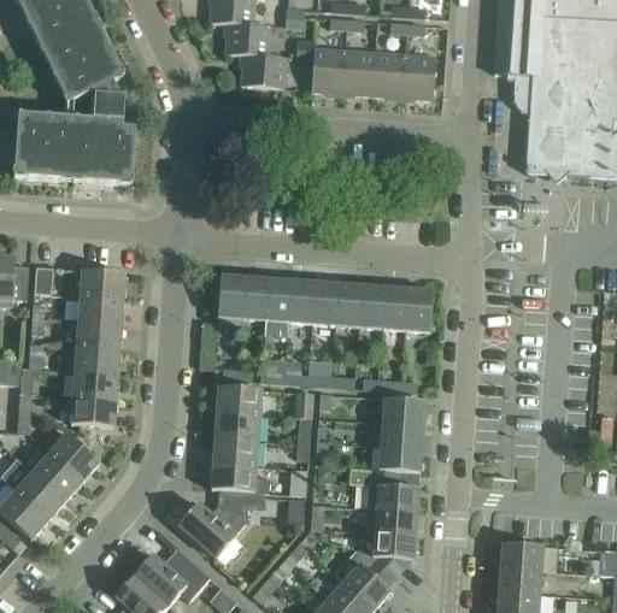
[(3,125),(0,163),(15,164),(13,169),(24,170),(23,177),(39,178),(63,181),(64,172),(82,174),(81,182),(104,183),(117,184),(121,184),(122,176),(131,177),(135,129),(122,128),(124,98),(119,96),(112,82),(117,81),(112,71),(119,68),(117,64),(104,35),(101,31),(94,36),(87,19),(94,16),(87,0),(22,0),(72,101),(93,92),(95,95),(93,119),(81,119),(84,125),(17,121),(17,127),(3,125)]
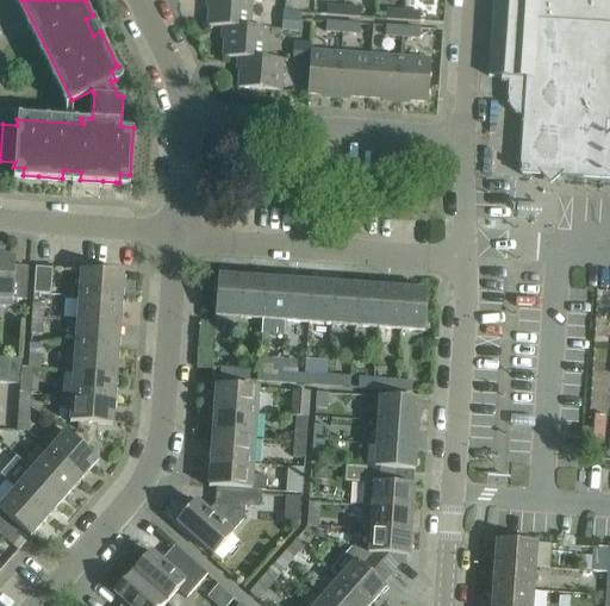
[(209,0),(207,23),(224,24),(267,27),(267,25),(250,24),(251,0),(209,0)]
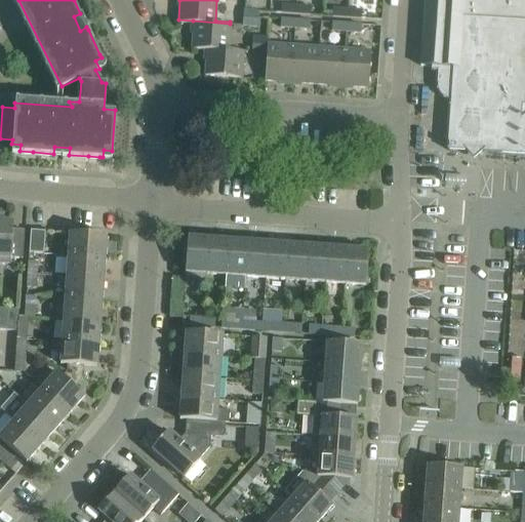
[(425,0),(420,64),(431,64),(431,68),(437,69),(436,84),(437,88),(439,92),(442,95),(446,97),(450,97),(447,147),(524,152),(524,0),(425,0)]
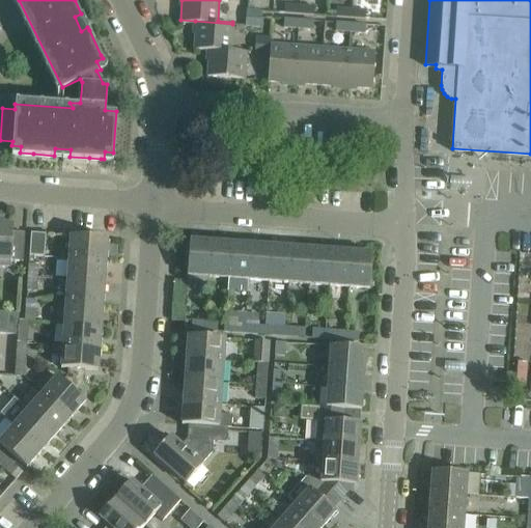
[(284,10),(299,11),(300,3),(285,2),(284,10)]
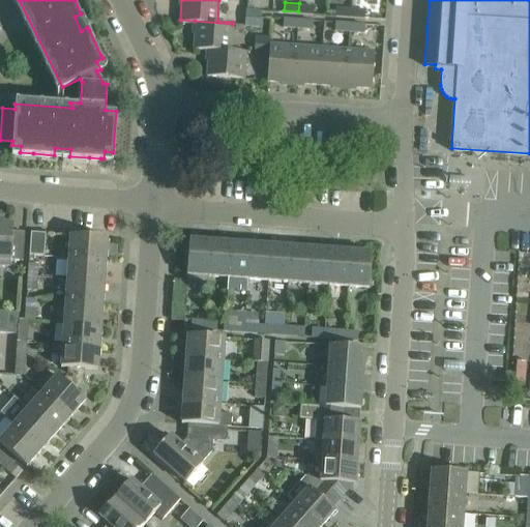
[(314,4),(299,3),(298,11),(313,12),(314,4)]
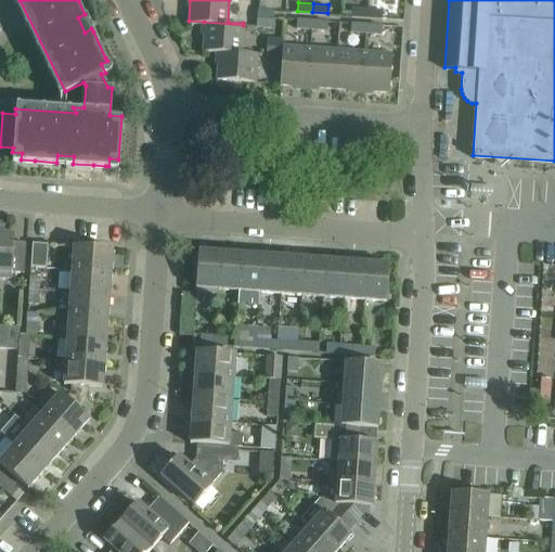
[(366,16),(366,8),(351,7),(350,15),(366,16)]
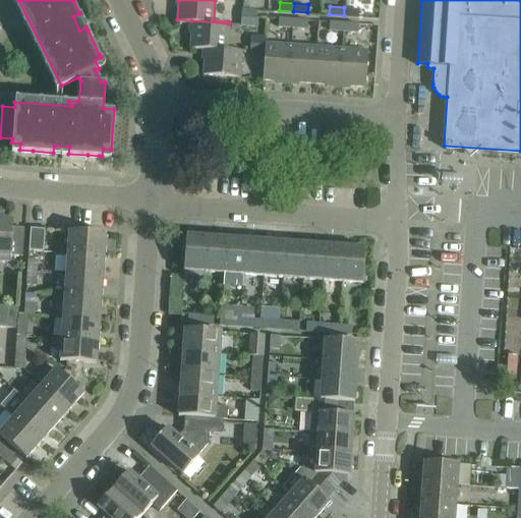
[(242,7),(241,15),(255,16),(256,8),(242,7)]
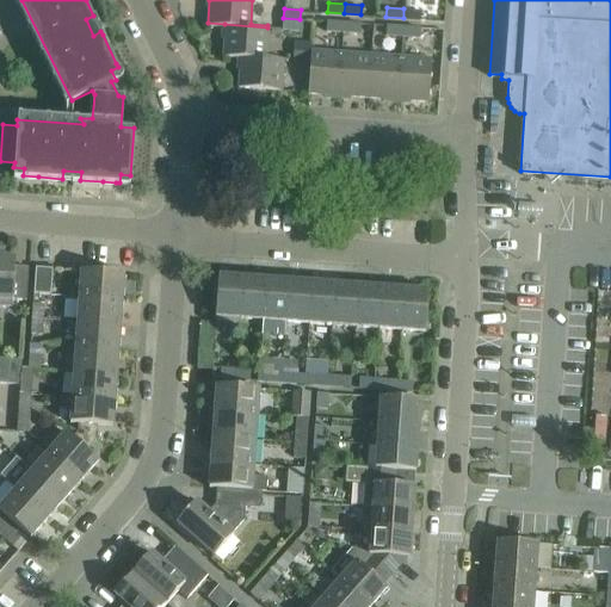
[(420,10),(403,8),(403,18),(420,19),(420,10)]
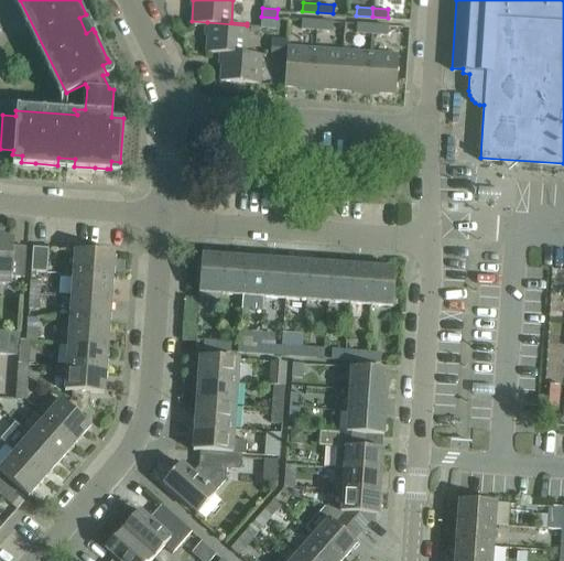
[(275,27),(277,18),(261,17),(261,19),(260,25),(275,27)]
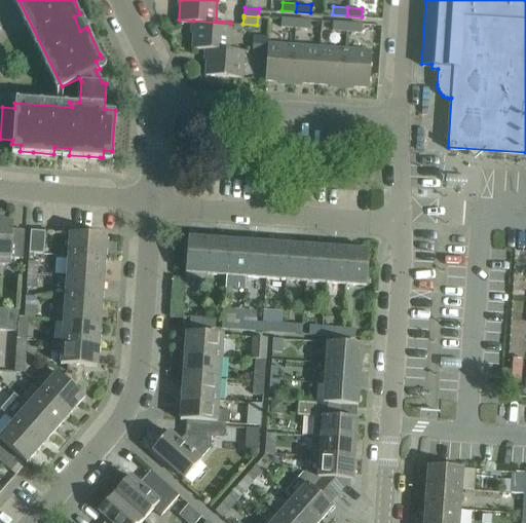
[(295,26),(296,17),(282,16),(280,25),(295,26)]
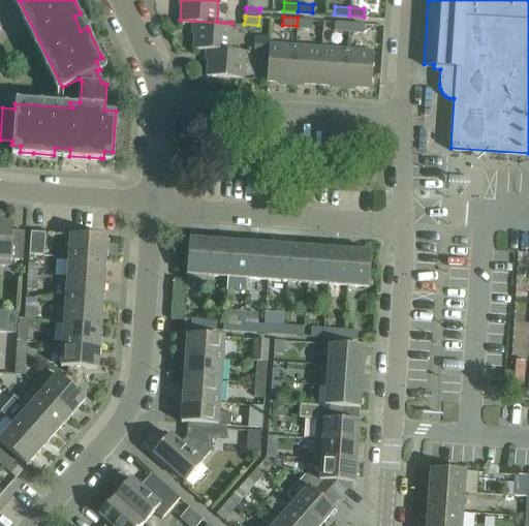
[(298,18),(297,26),(311,27),(312,19),(298,18)]
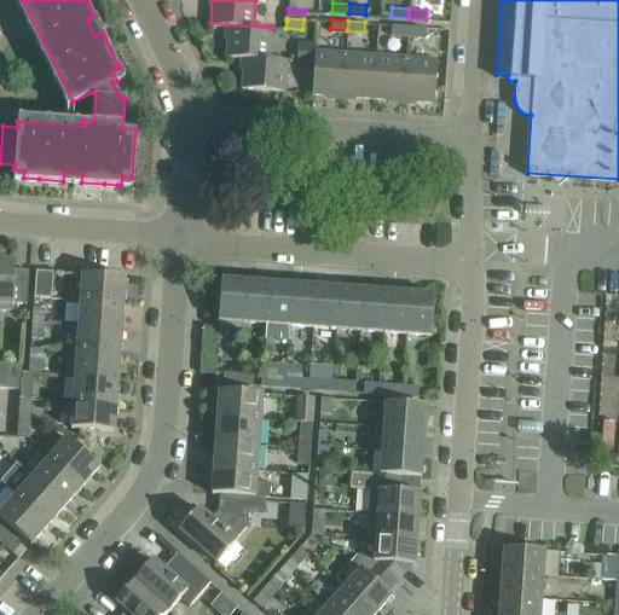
[(270,56),(271,28),(227,24),(226,54),(243,56),(287,59),(287,58),(270,56)]
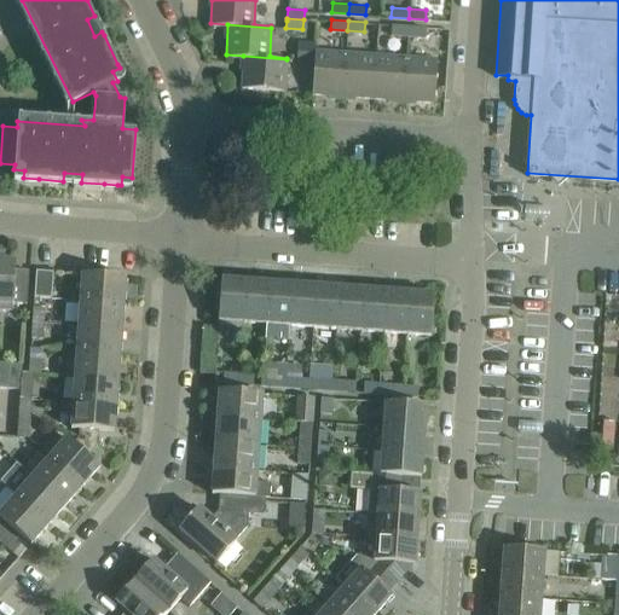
[(391,34),(408,35),(409,25),(392,24),(391,34)]
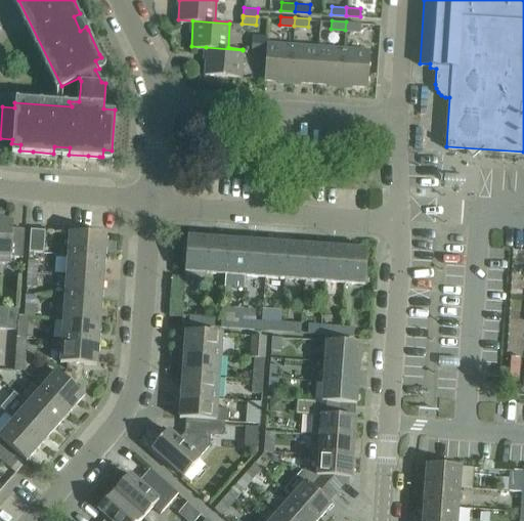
[(360,23),(346,22),(345,30),(359,30),(360,23)]
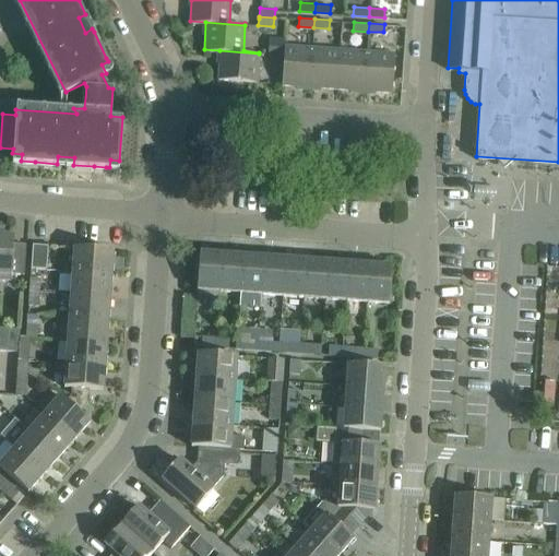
[(269,44),(284,45),(284,44),(285,36),(270,35),(269,44)]
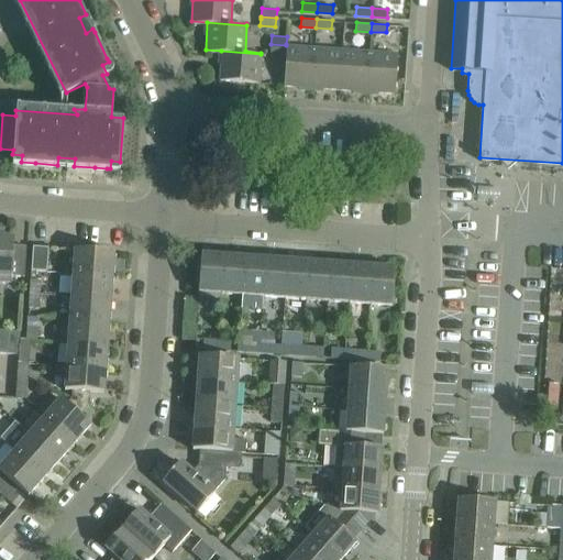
[(286,45),(271,44),(269,54),(285,55),(286,45)]
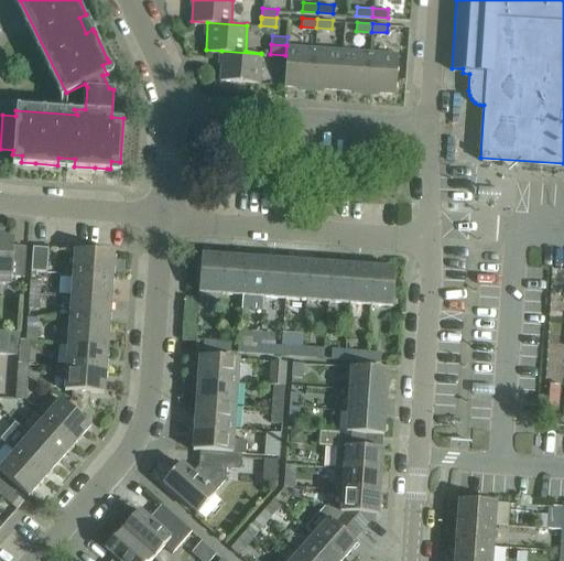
[(286,45),(285,55),(284,84),(312,86),(314,46),(286,44),(286,45)]
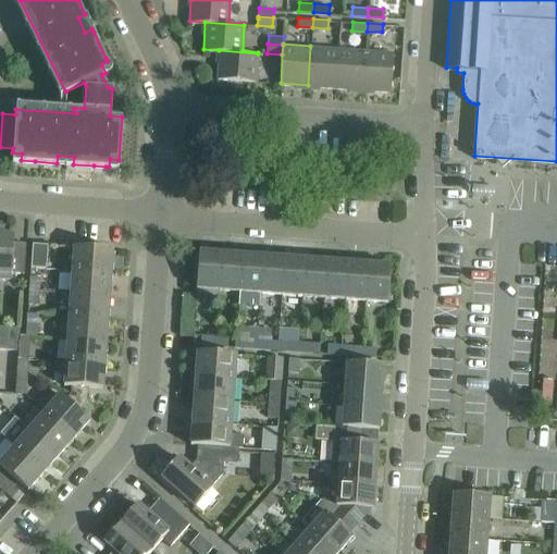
[(310,46),(308,85),(335,87),(338,48),(310,46)]
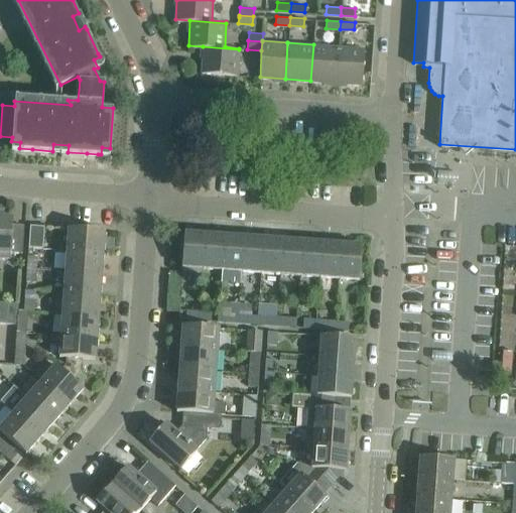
[(310,81),(337,82),(339,46),(313,44),(310,81)]
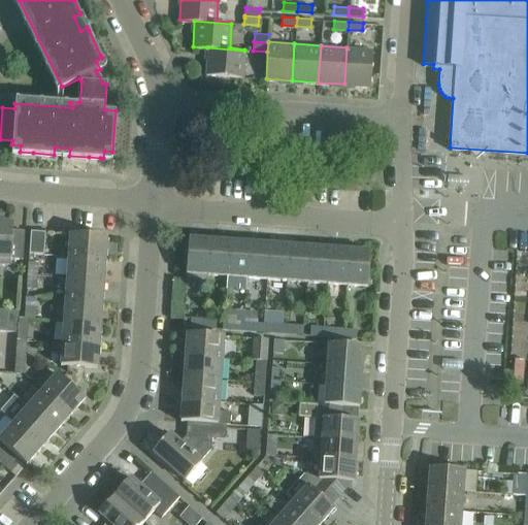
[(244,56),(244,51),(207,47),(206,73),(242,76),(244,56)]
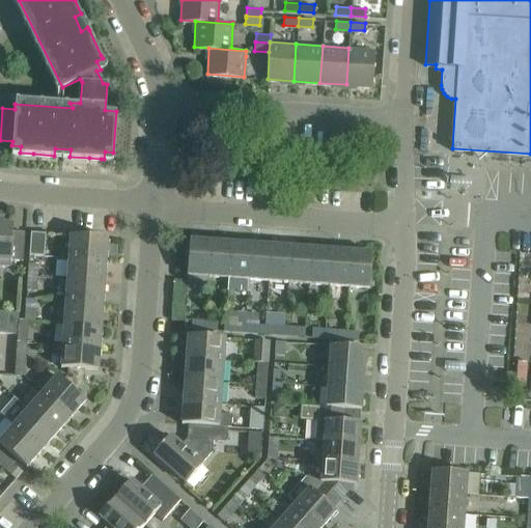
[(374,49),(348,48),(346,84),(372,86),(374,49)]
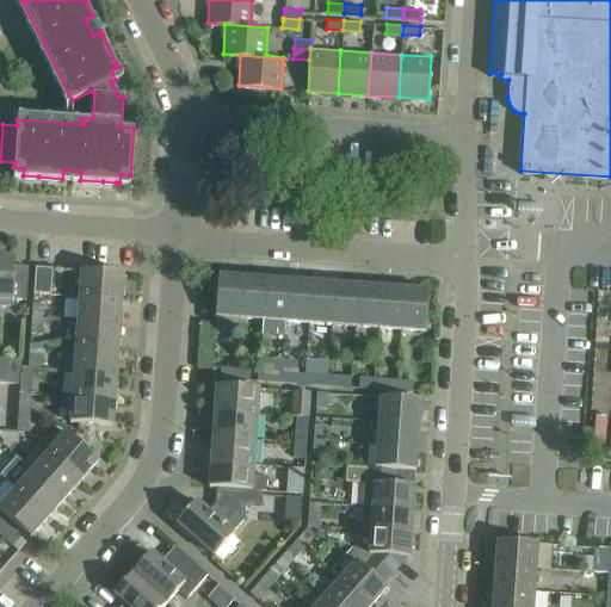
[(0,302),(12,303),(12,297),(25,298),(28,265),(14,264),(14,255),(0,254),(0,302)]
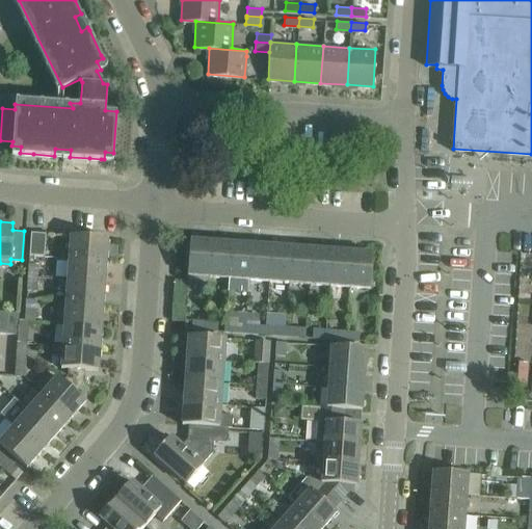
[(44,232),(31,231),(29,253),(43,254),(44,232)]
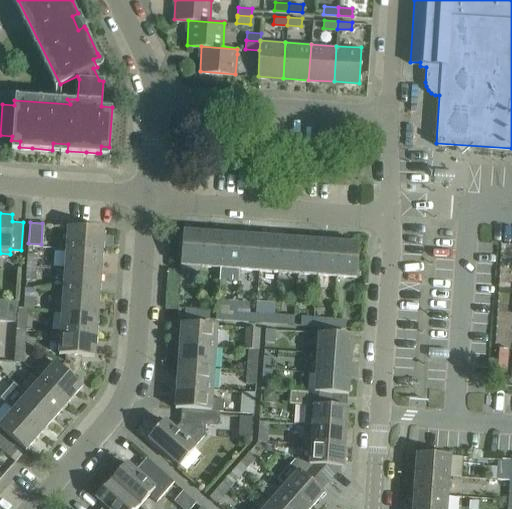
[(66,246),(102,249),(103,227),(67,225),(66,246)]
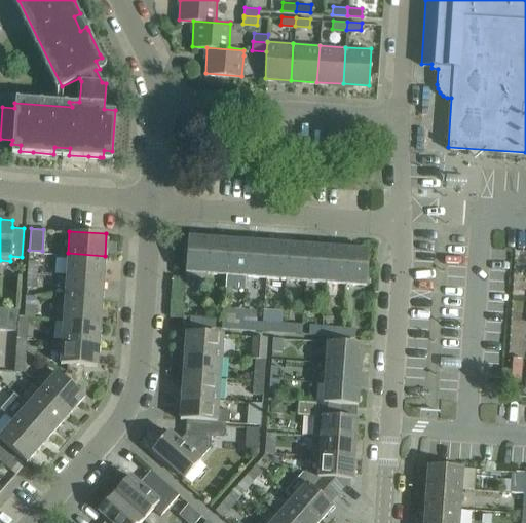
[(185,270),(205,271),(208,236),(187,235),(185,270)]
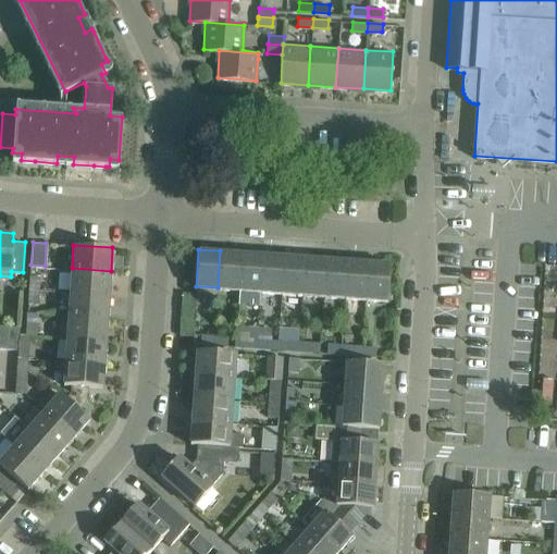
[(218,287),(238,290),(242,253),(220,250),(218,287)]
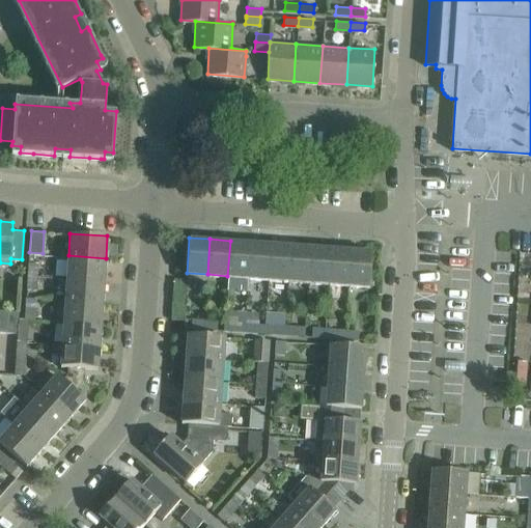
[(227,276),(248,277),(250,242),(230,241),(227,276)]
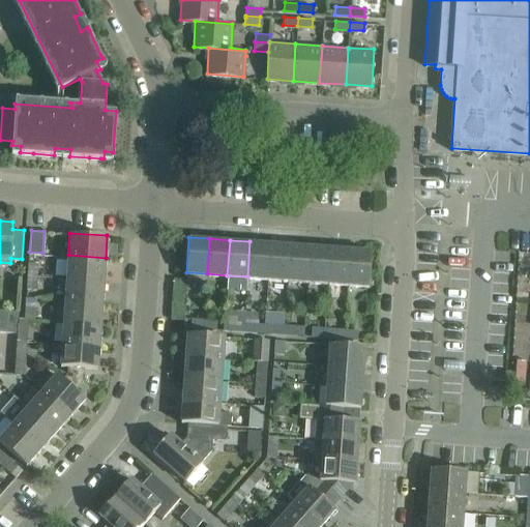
[(270,242),(249,241),(247,276),(267,277),(270,242)]
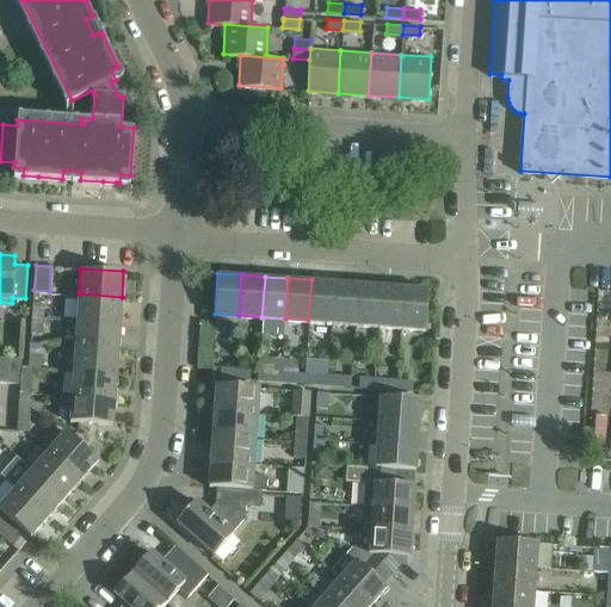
[(332,322),(334,282),(312,279),(308,320),(332,322)]
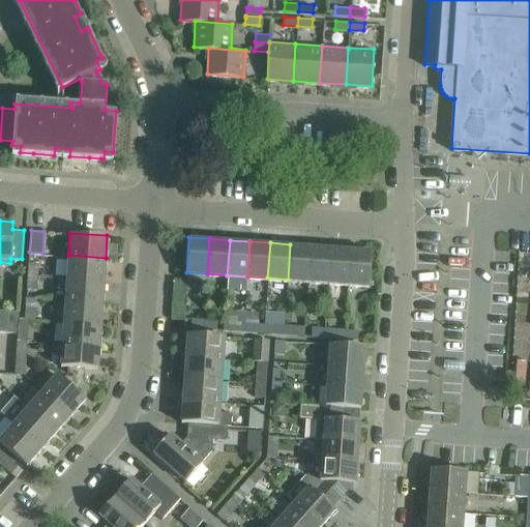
[(288,280),(307,281),(311,245),(290,244),(288,280)]
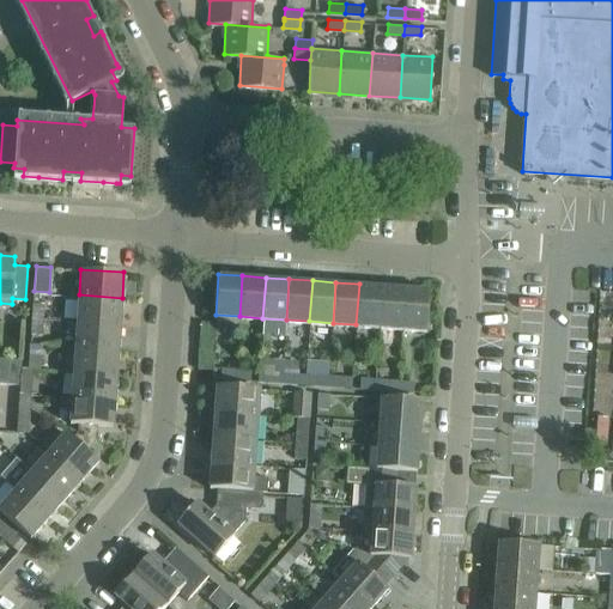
[(382,286),(359,284),(356,324),(380,327),(382,286)]
